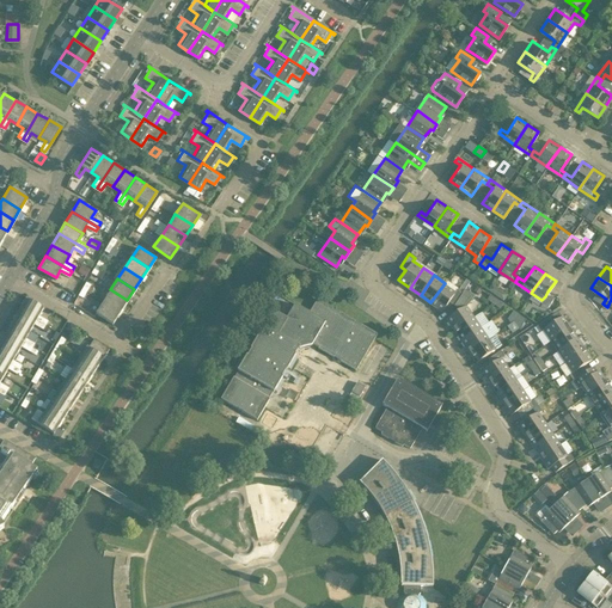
[(463,290),(457,287),(454,289),(445,283),(430,302),(442,309),(448,300),(454,304),(463,290)]
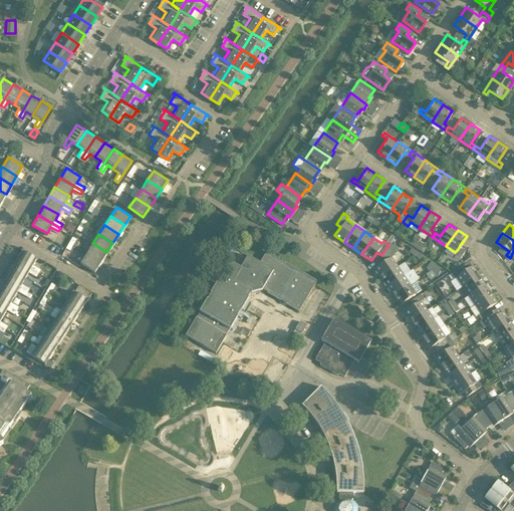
[(374,266),(381,276),(398,264),(392,256),(398,247),(391,241),(389,244),(381,255),(387,258),(374,266)]
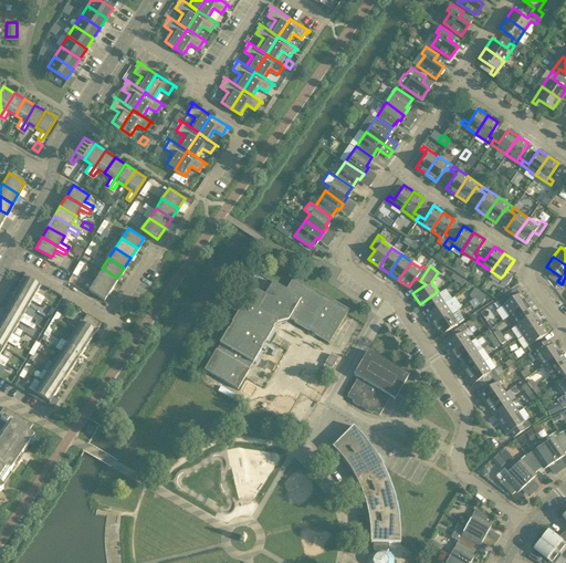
[(111,288),(117,278),(102,268),(95,278),(111,288)]
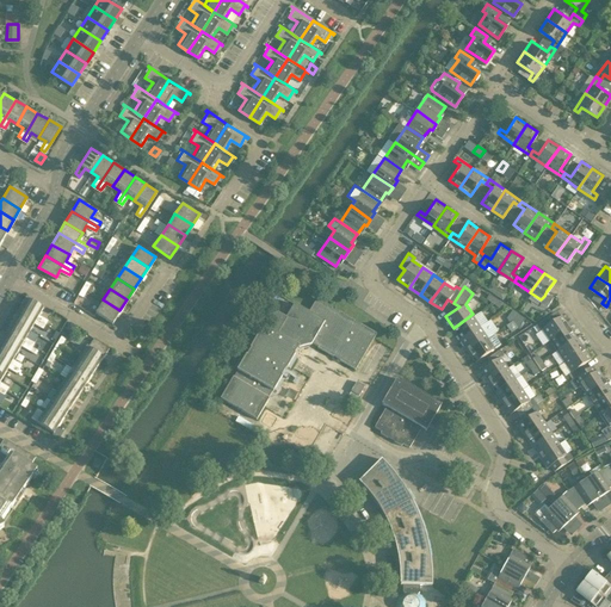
[(26,296),(19,308),(45,322),(48,319),(39,314),(43,305),(26,296)]
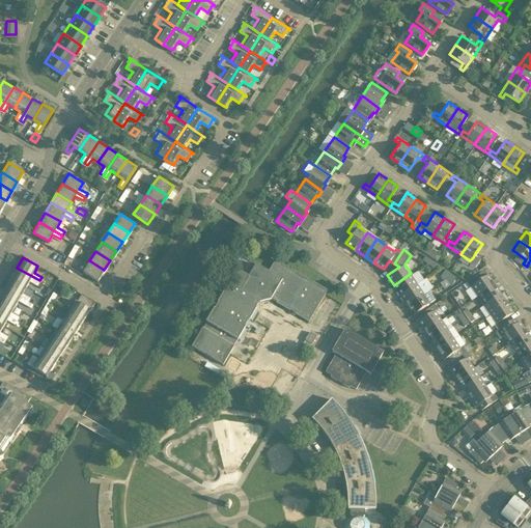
[(268,270),(255,262),(248,275),(236,268),(224,288),(222,287),(216,298),(218,299),(213,308),(211,306),(204,316),(206,318),(191,344),(223,363),(239,337),(241,338),(247,328),(245,327),(250,317),(252,318),(258,308),(255,307),(261,297),(262,300),(268,298),(267,296),(309,320),(328,288),(275,257),(268,270)]
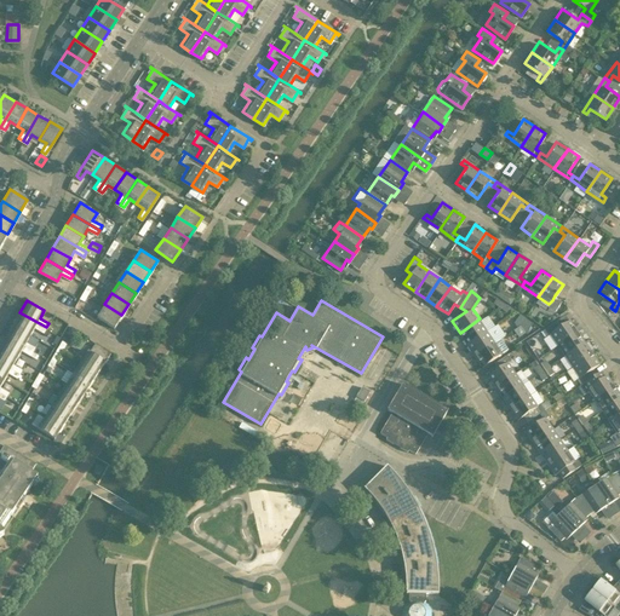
[(121,315),(104,304),(97,316),(114,327),(121,315)]
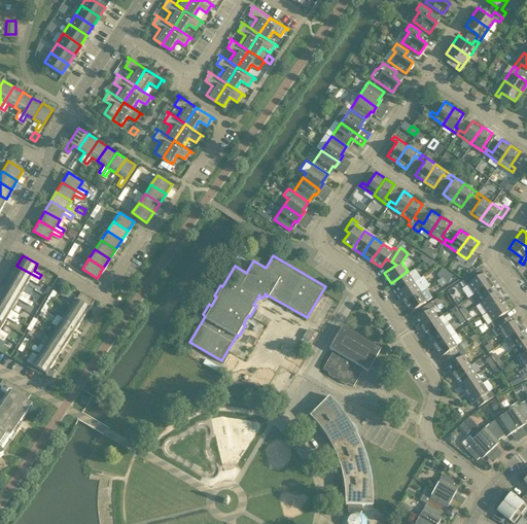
[(37,282),(39,278),(16,266),(11,275),(26,283),(30,278),(37,282)]
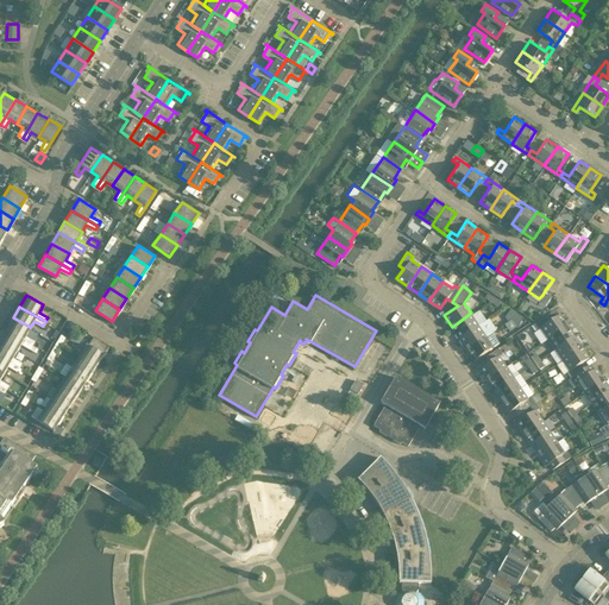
[(540,327),(547,336),(567,323),(556,307),(546,314),(533,322),(538,328),(540,327)]
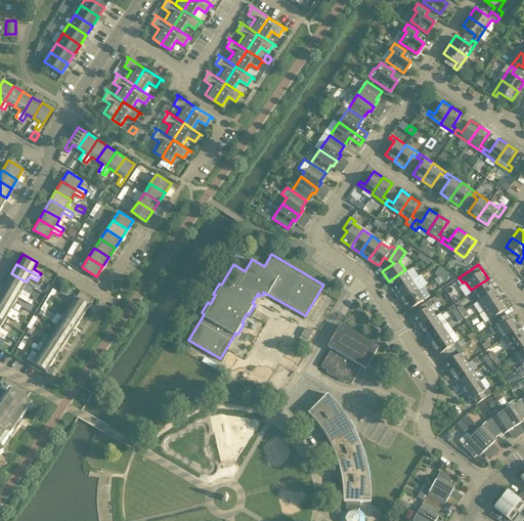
[(389,281),(395,291),(411,278),(405,269),(389,281)]
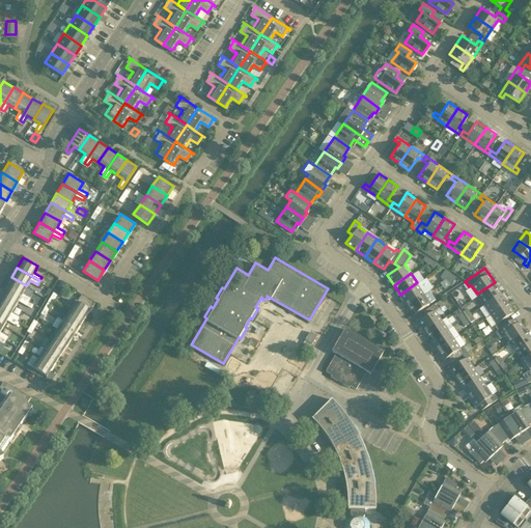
[(400,295),(407,303),(428,288),(432,285),(426,276),(417,282),(400,295)]
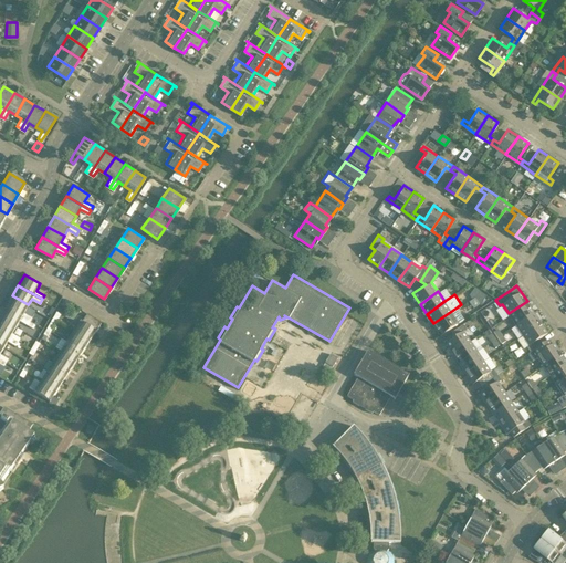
[(12,295),(6,305),(30,320),(32,316),(24,311),(28,304),(12,295)]
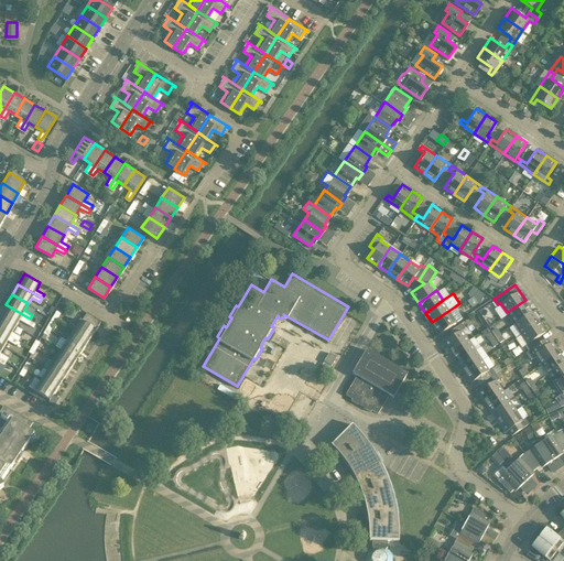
[(65,305),(69,304),(72,300),(64,295),(61,303),(65,305)]
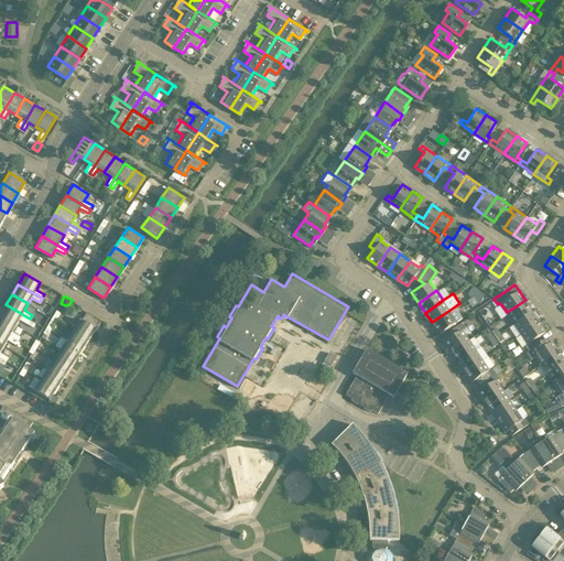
[(532,310),(525,300),(507,312),(513,322),(532,310)]
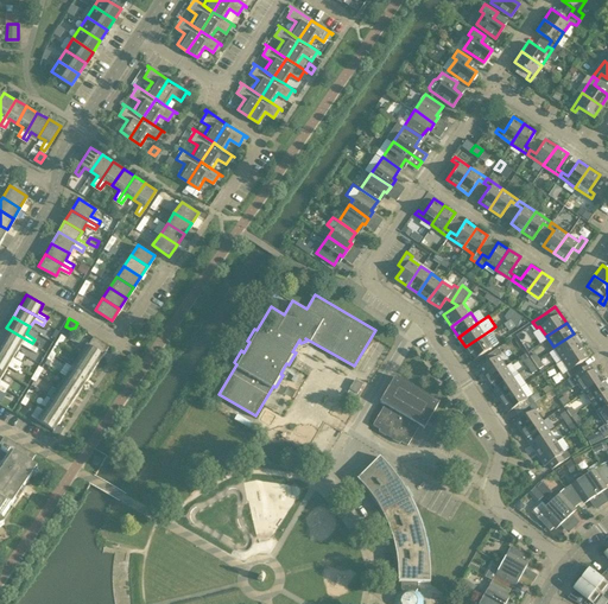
[(30,347),(32,343),(6,328),(0,338),(17,349),(21,342),(30,347)]
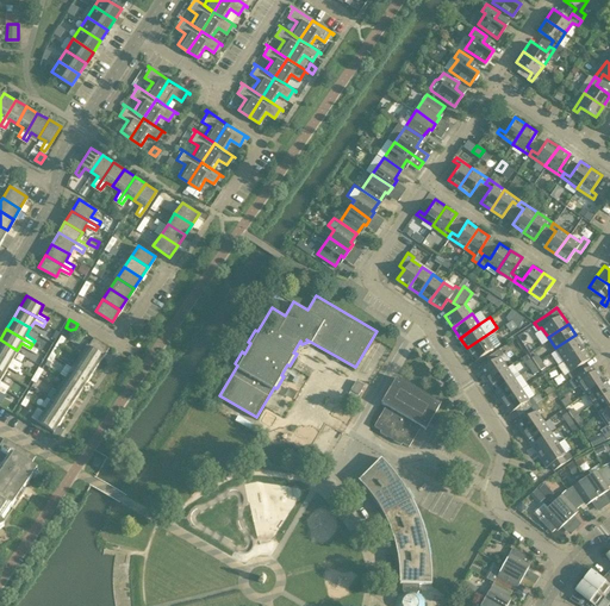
[(467,348),(474,360),(500,342),(492,331),(467,348)]
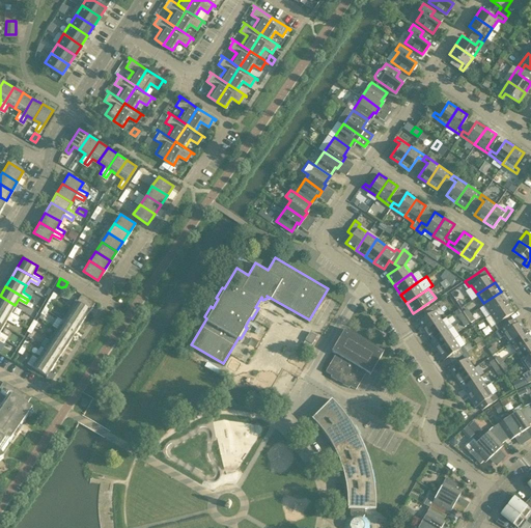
[(507,301),(501,292),(483,303),(490,312),(507,301)]
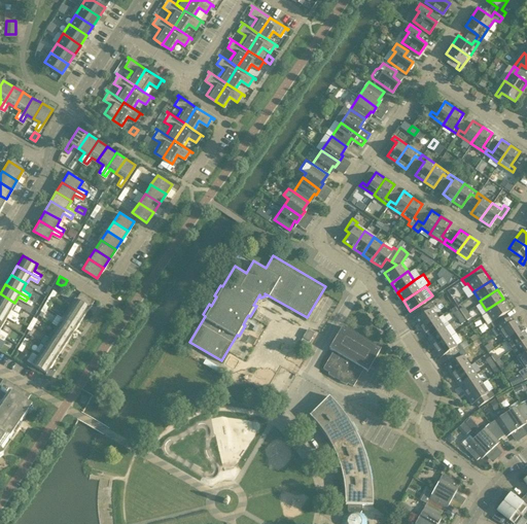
[(75,297),(69,306),(83,316),(94,299),(81,290),(76,298),(75,297)]
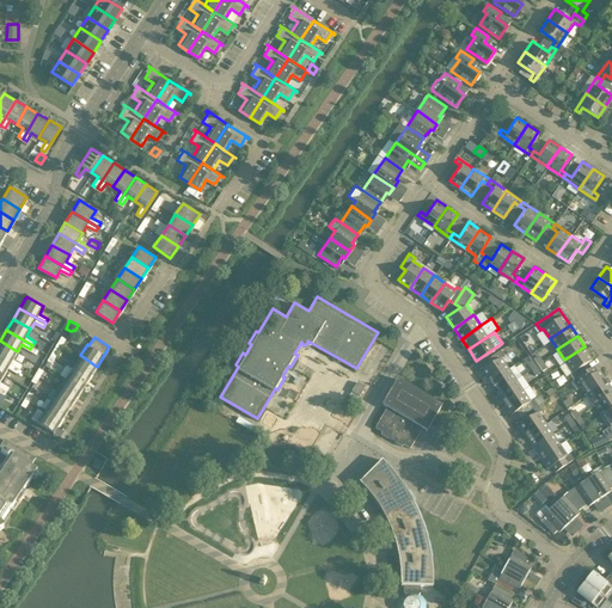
[(0,341),(0,356),(19,368),(22,363),(13,358),(17,351),(0,341)]
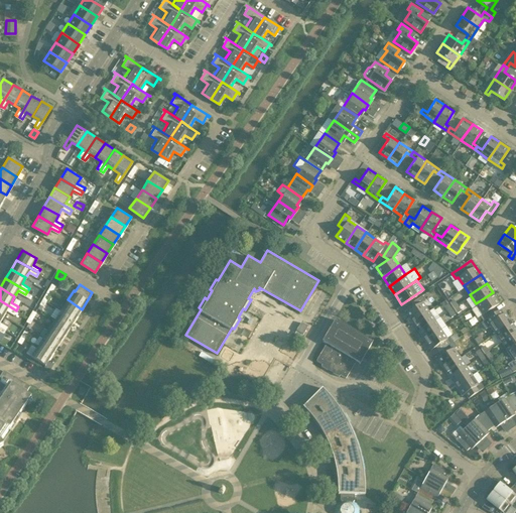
[(494,312),(494,311),(491,307),(499,301),(493,292),(476,303),(482,312),(476,316),(479,322),(482,321),(494,312)]
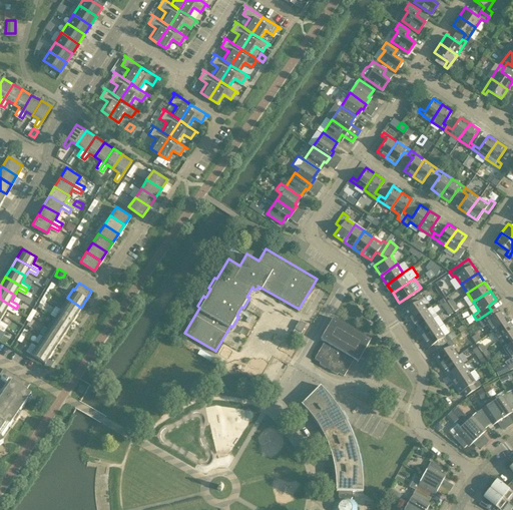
[(420,292),(409,299),(412,304),(404,310),(410,319),(426,308),(421,299),(423,298),(420,292)]
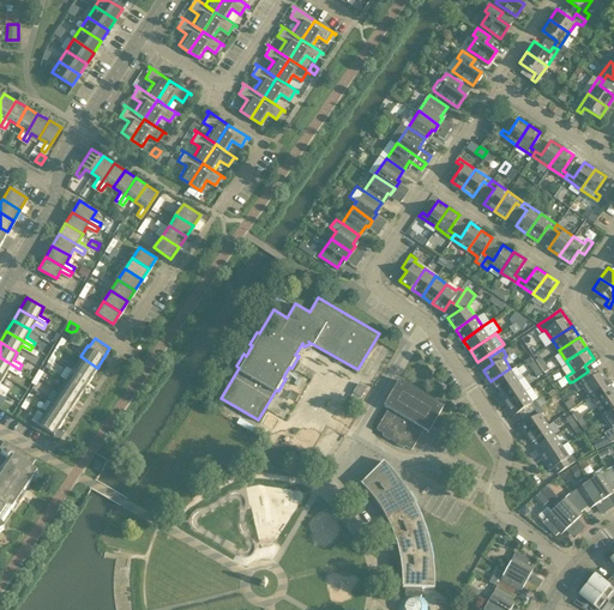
[(90,379),(97,368),(80,356),(73,368),(90,379)]
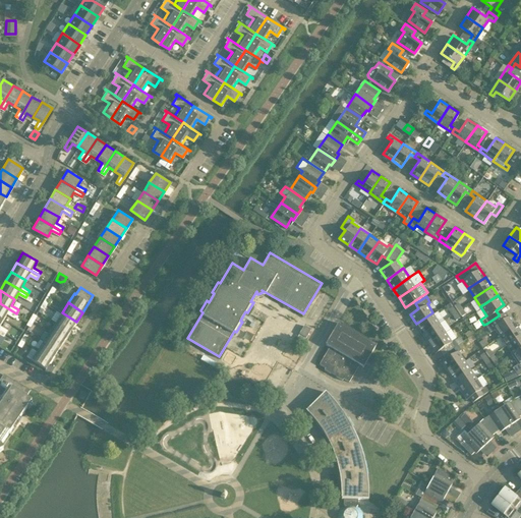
[(0,303),(0,315),(3,319),(7,312),(14,317),(16,313),(0,303)]
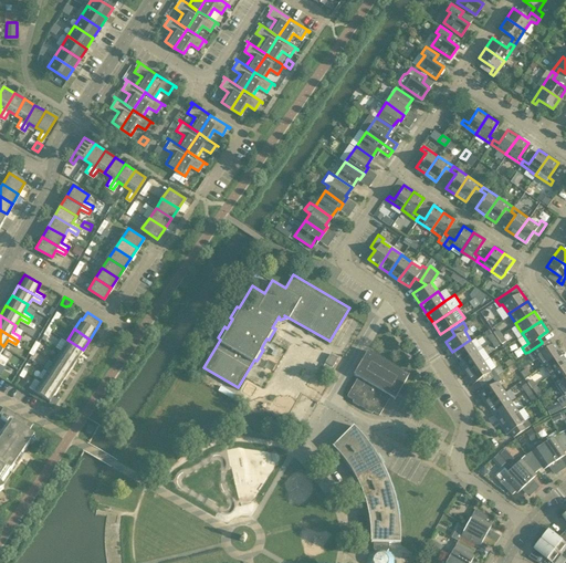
[(543,364),(562,352),(554,341),(552,342),(548,337),(542,342),(542,343),(528,352),(533,358),(537,355),(543,364)]
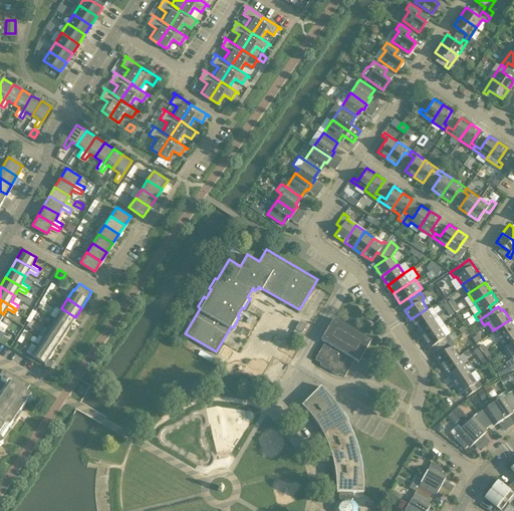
[(69,326),(75,317),(61,308),(55,317),(69,326)]
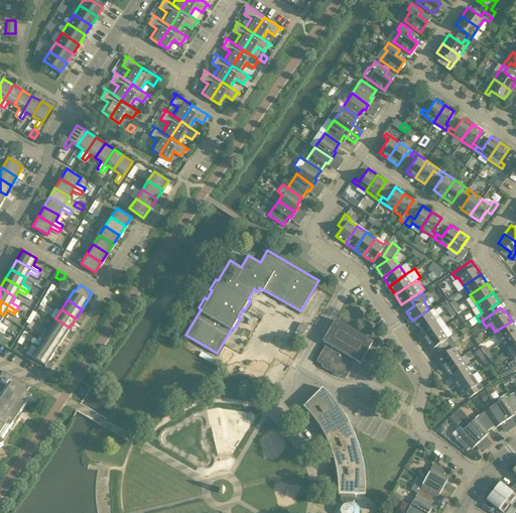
[(435,318),(428,309),(412,321),(418,330),(435,318)]
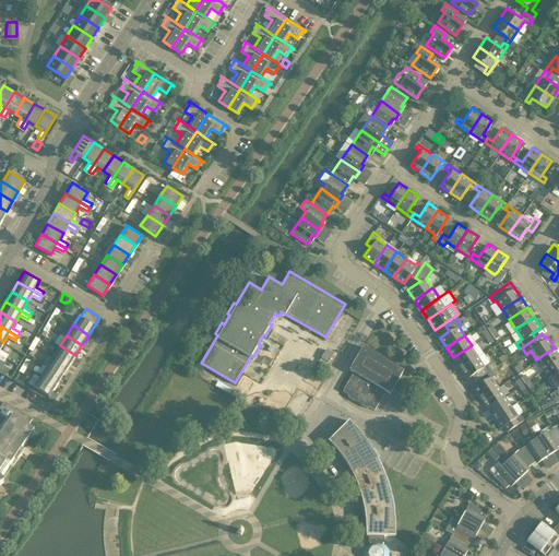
[(348,393),(347,394),(367,406),(368,404),(375,409),(385,390),(390,392),(403,368),(363,344),(348,368),(353,370),(343,389),(348,393)]
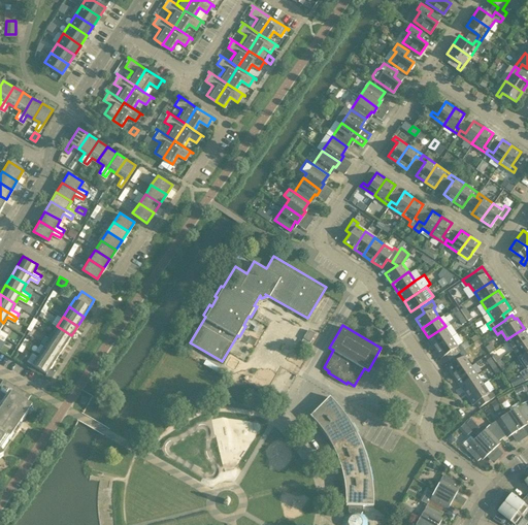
[(65,345),(71,335),(57,326),(51,335),(65,345)]
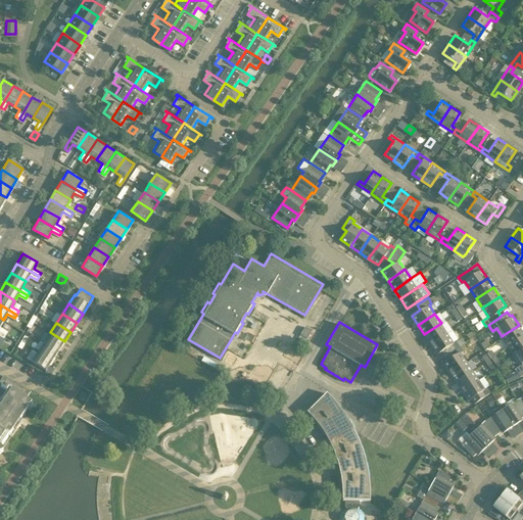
[(424,334),(430,343),(447,332),(441,323),(424,334)]
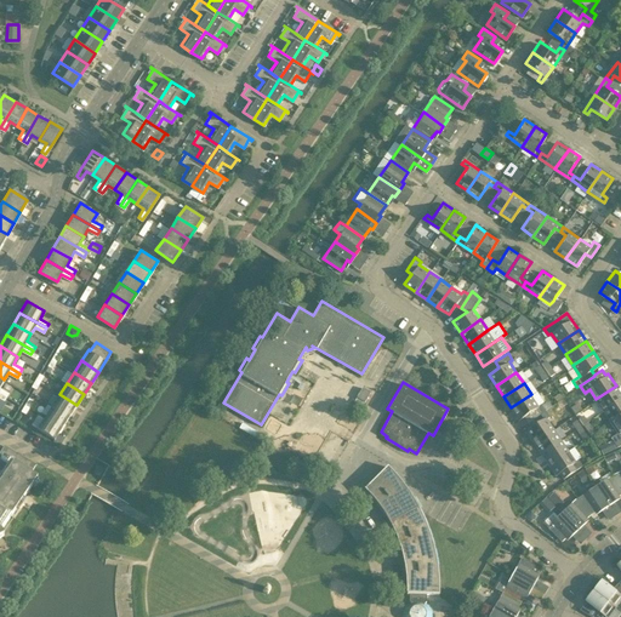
[(363,386),(357,395),(364,400),(370,390),(363,386)]
